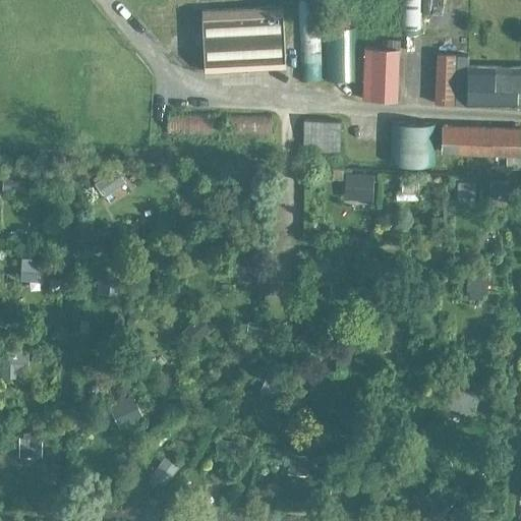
[(297,0),(300,46),(300,81),(322,80),(322,52),(319,0),(297,0)]
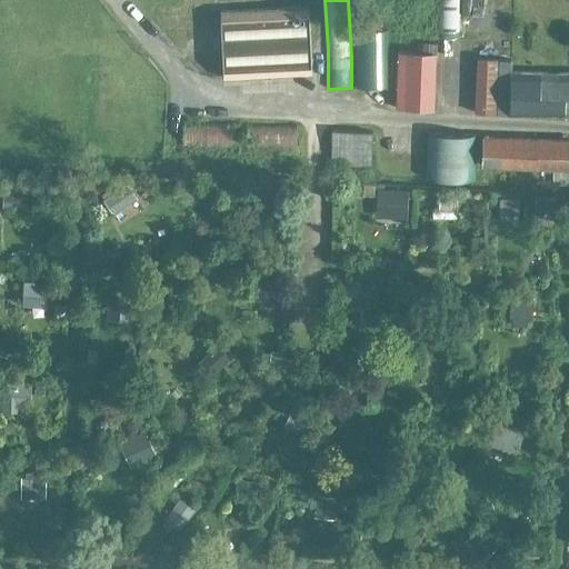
[(438,0),(437,33),(460,35),(461,0),(438,0)]
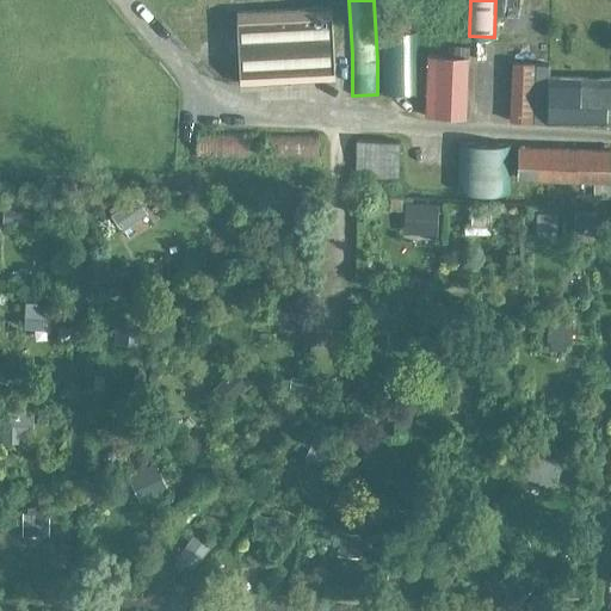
[(236,12),(240,84),(335,79),(332,7),(236,12)]
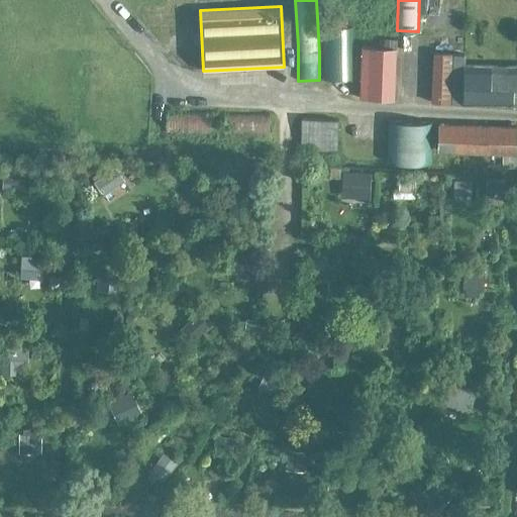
[(334,20),(334,27),(321,28),(322,80),(354,79),(353,27),(347,27),(346,20),(334,20)]
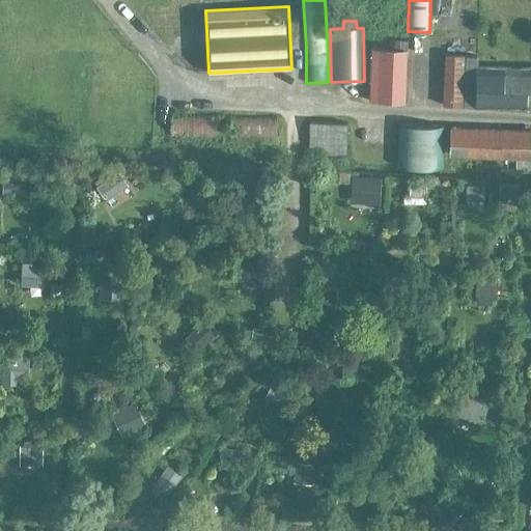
[(404,103),(408,40),(400,40),(399,50),(394,50),(394,49),(393,49),(393,50),(392,50),(393,44),(383,44),(383,49),(374,49),(374,48),(372,48),(370,101),(372,101),(403,102),(403,103),(404,103)]
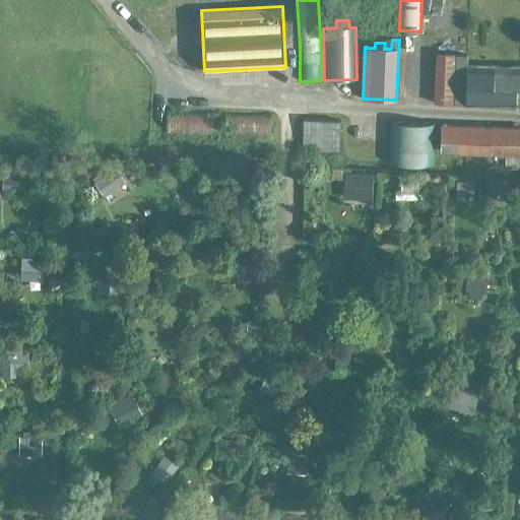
[(519,66),(467,66),(467,55),(437,54),(435,103),(453,104),(466,104),(466,105),(519,105),(519,66)]
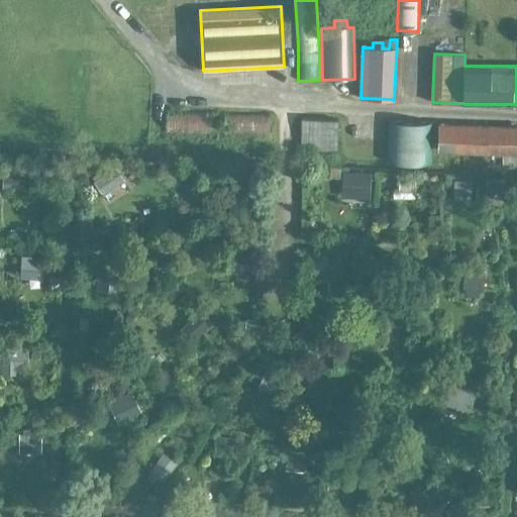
[(211,134),(211,113),(167,112),(166,133),(211,134)]
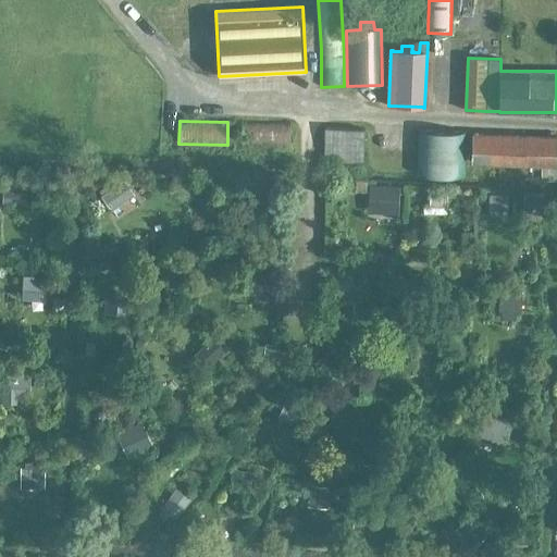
[(291,146),(291,122),(243,122),(243,146),(291,146)]
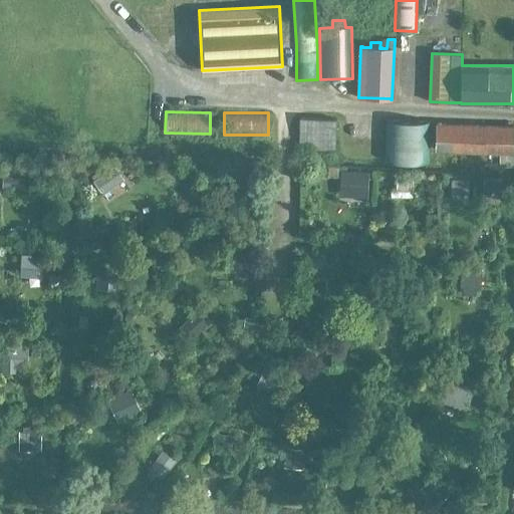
[(299,118),(298,149),(335,150),(336,118),(299,118)]
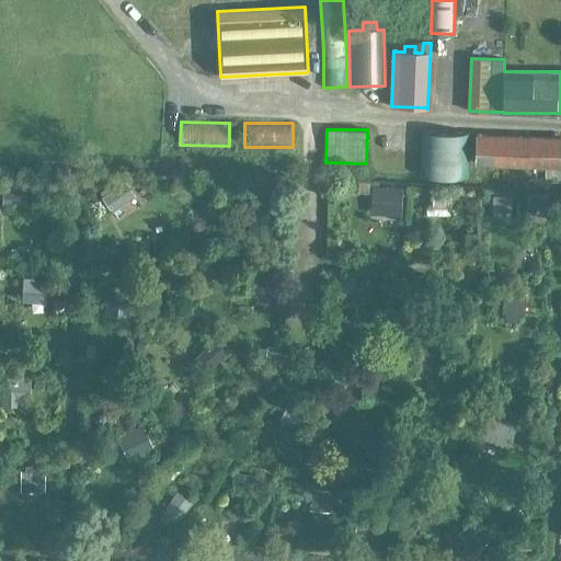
[(469,176),(470,133),(422,132),(420,175),(469,176)]
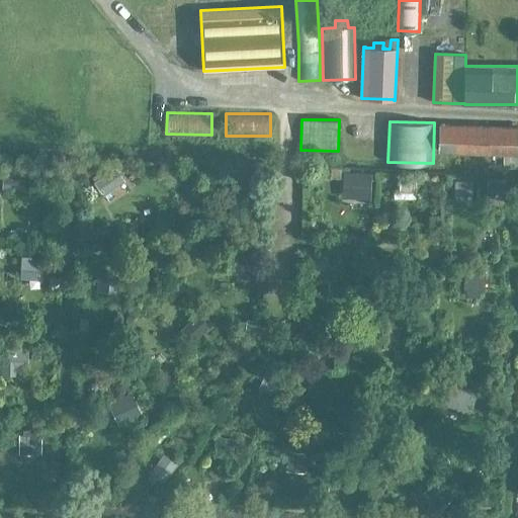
[(440,151),(517,153),(517,126),(440,124),(440,151)]
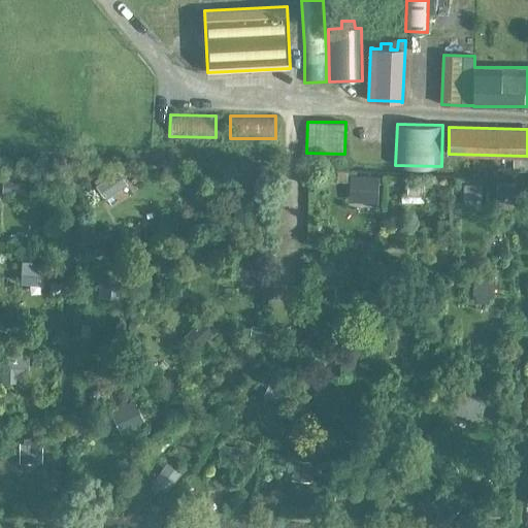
[(527,157),(514,157),(514,170),(527,169),(527,157)]
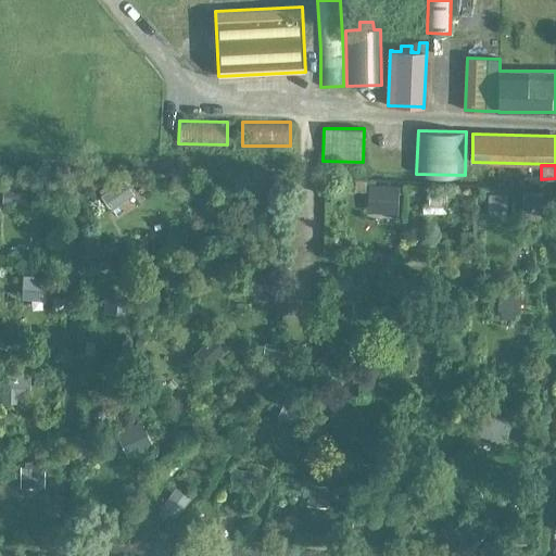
[(133,205),(111,182),(95,199),(117,222),(133,205)]
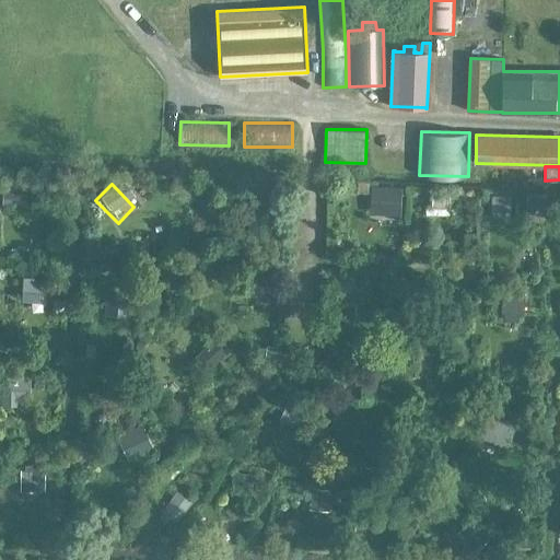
[(35,187),(2,186),(2,205),(35,206),(35,187)]
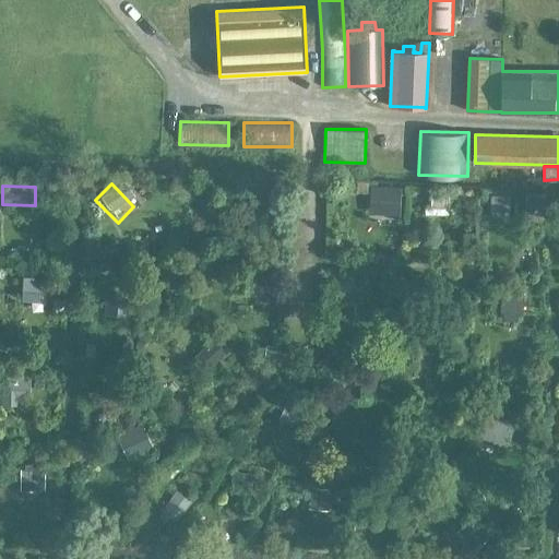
[(369,212),(400,214),(401,188),(370,186),(369,212)]
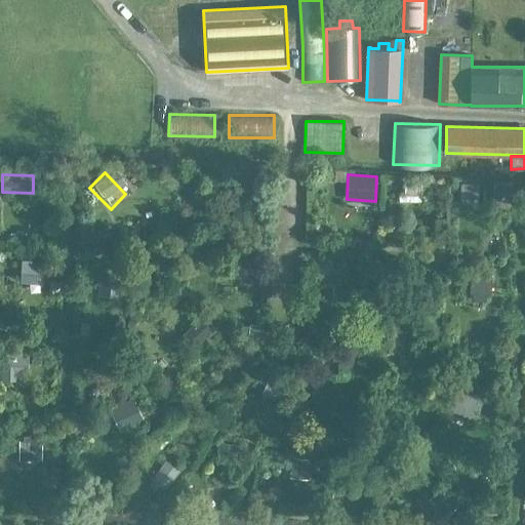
[(427,178),(408,178),(408,196),(426,196),(427,178)]
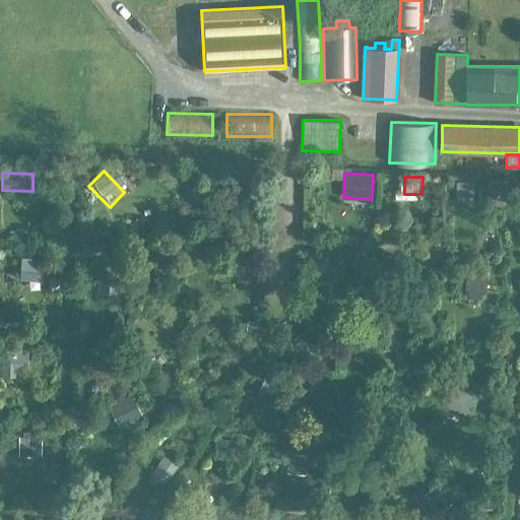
[(477,179),(460,179),(460,198),(477,198),(477,179)]
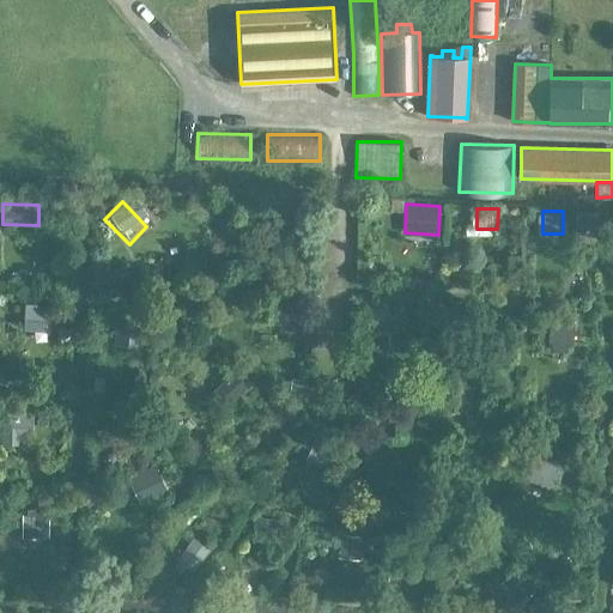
[(369,339),(401,328),(390,297),(358,309),(369,339)]
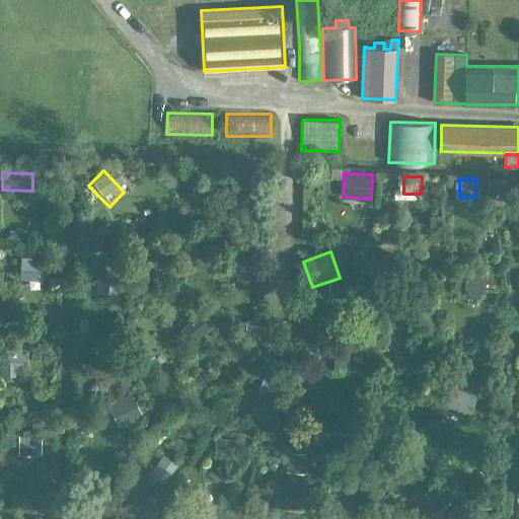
[(23,255),(22,279),(47,280),(47,256),(23,255)]
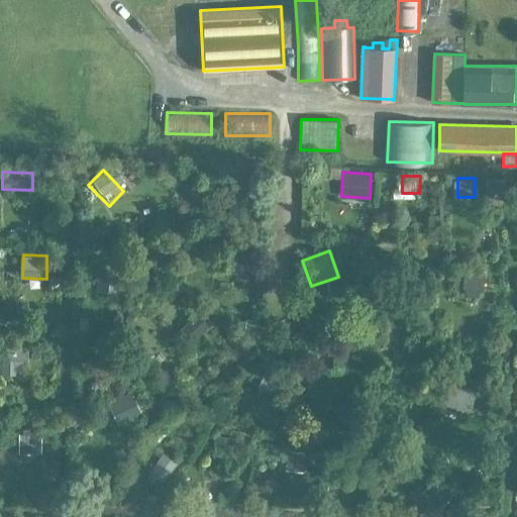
[(504,269),(471,267),(469,292),(502,295),(504,269)]
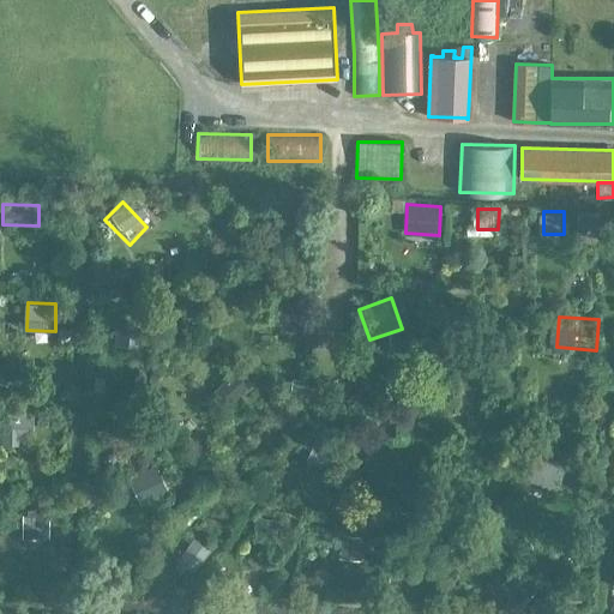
[(110,353),(144,353),(144,320),(110,320),(110,353)]
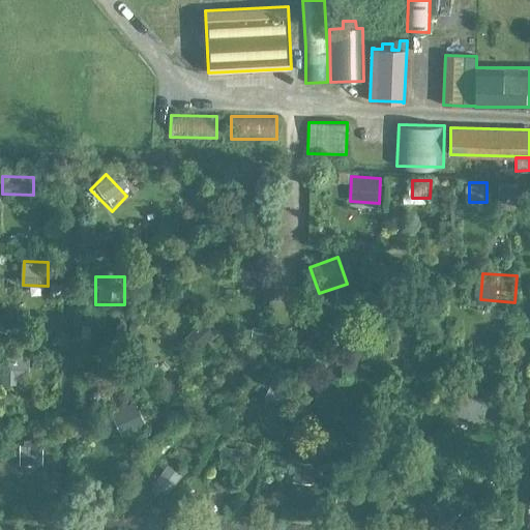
[(179,341),(194,356),(218,333),(204,318),(179,341)]
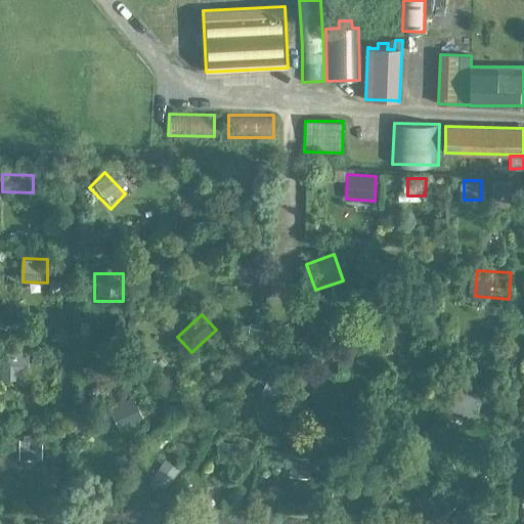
[(361,348),(342,348),(342,365),(361,366),(361,348)]
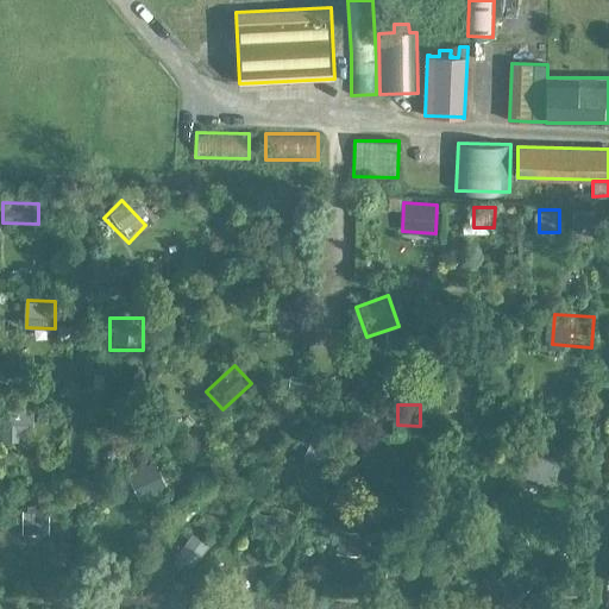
[(32,412),(6,412),(6,435),(32,435),(32,412)]
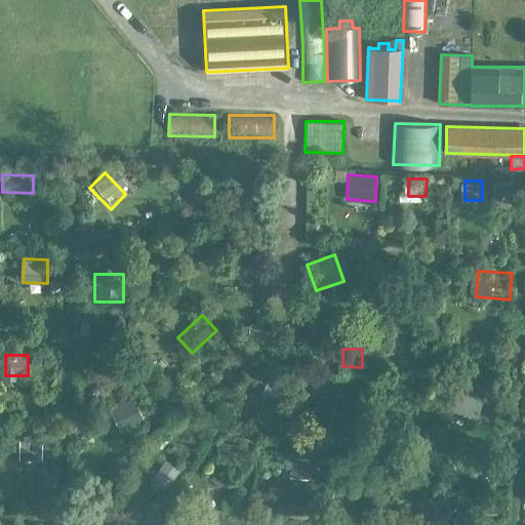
[(270,401),(296,412),(307,387),(280,375),(270,401)]
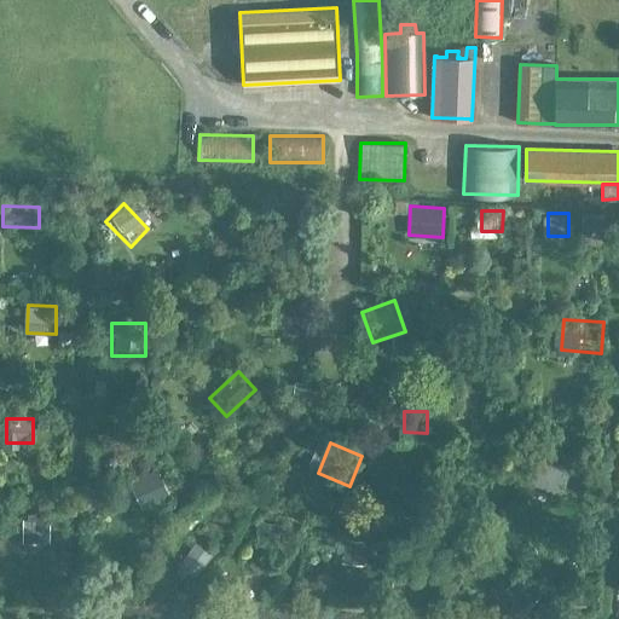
[(538,456),(526,486),(557,499),(571,470),(538,456)]
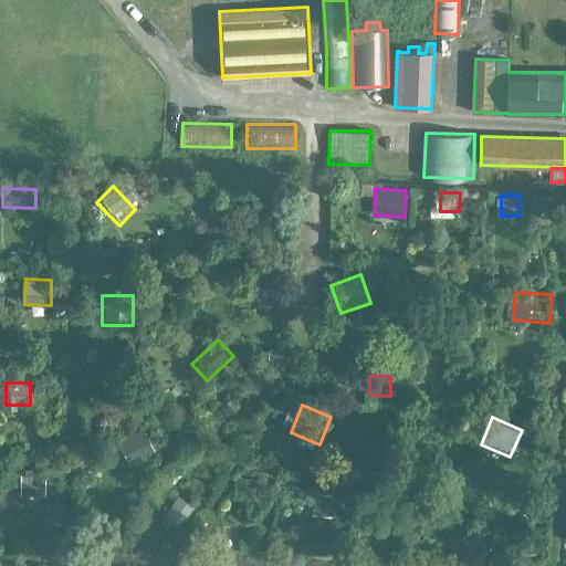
[(145,427),(121,438),(133,464),(158,453),(145,427)]
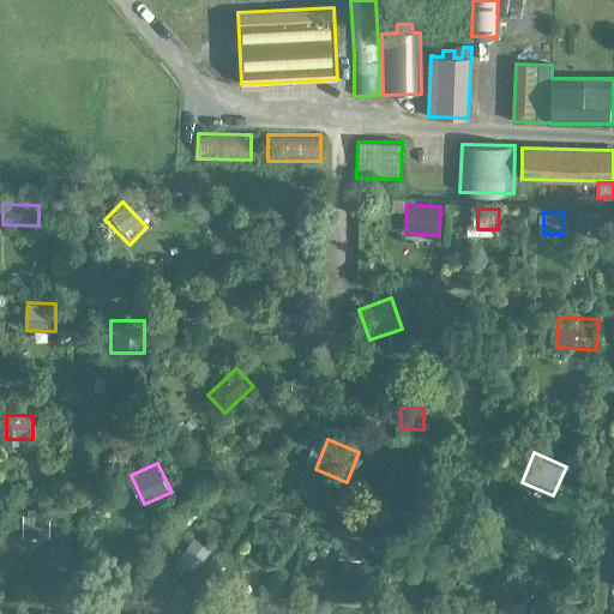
[(18,543),(52,543),(52,511),(18,511),(18,543)]
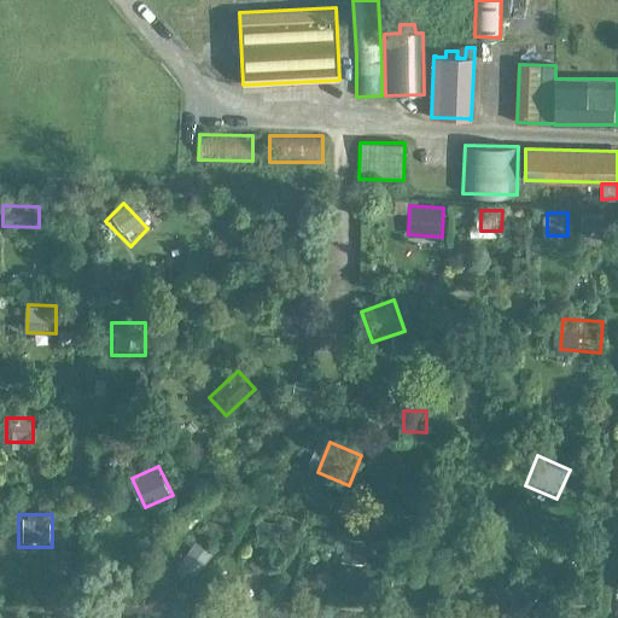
[(339,569),(374,569),(374,536),(339,536),(339,569)]
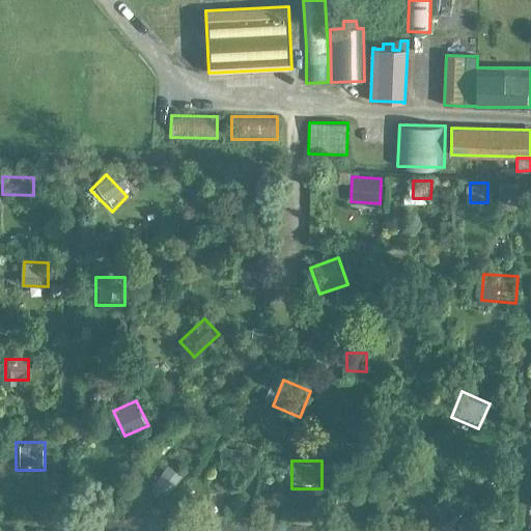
[(154,483),(169,495),(183,476),(167,465),(154,483)]
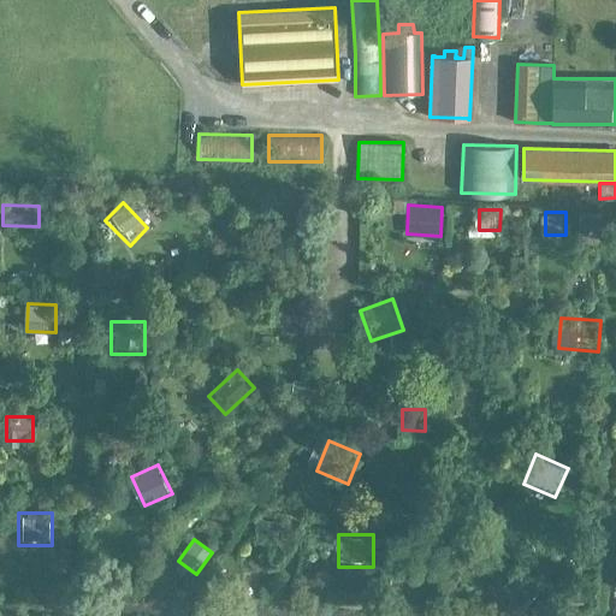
[(516,557),(492,576),(516,608),(540,588),(516,557)]
